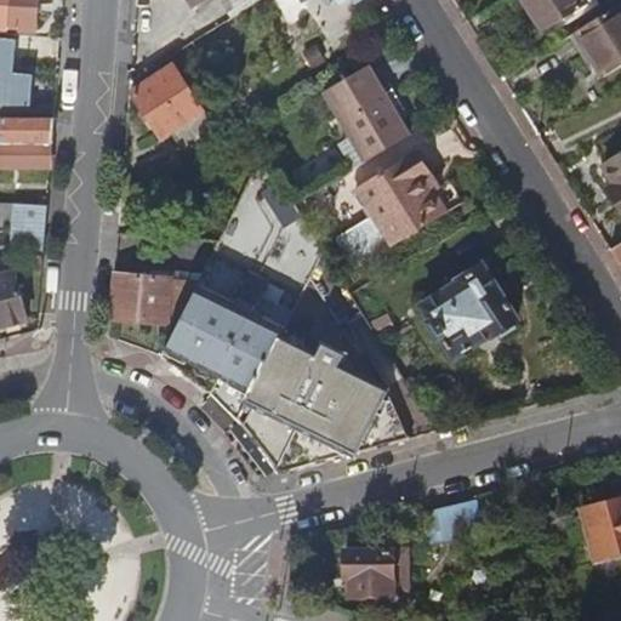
[(0,0),(0,32),(34,34),(36,0),(0,0)]
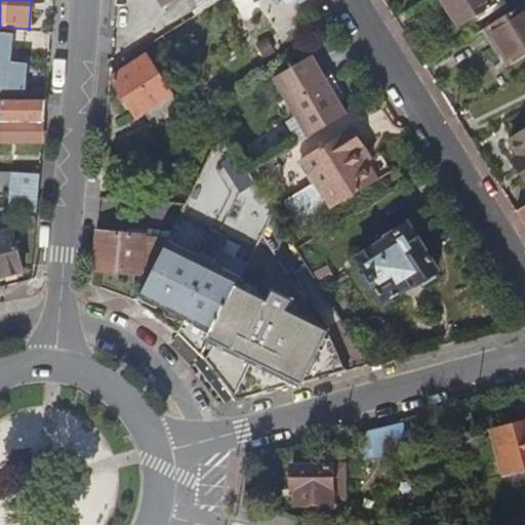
[(191,0),(199,12),(217,0),(154,0),(159,8),(171,0),(191,0)]
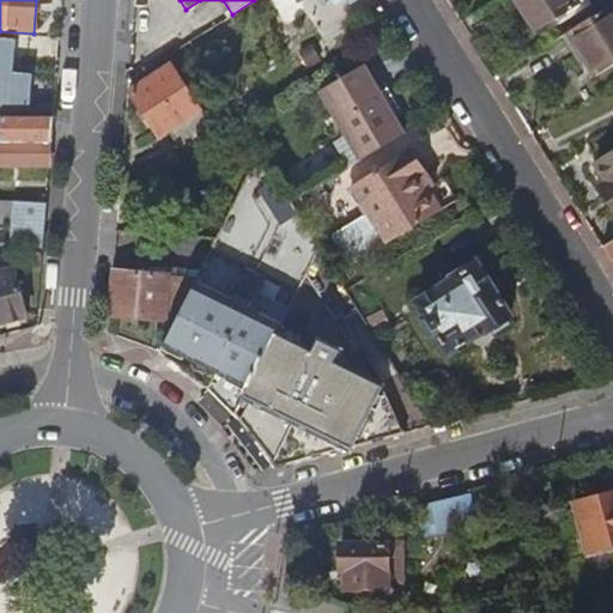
[(570,0),(513,0),(534,34),(576,8),(570,0)]
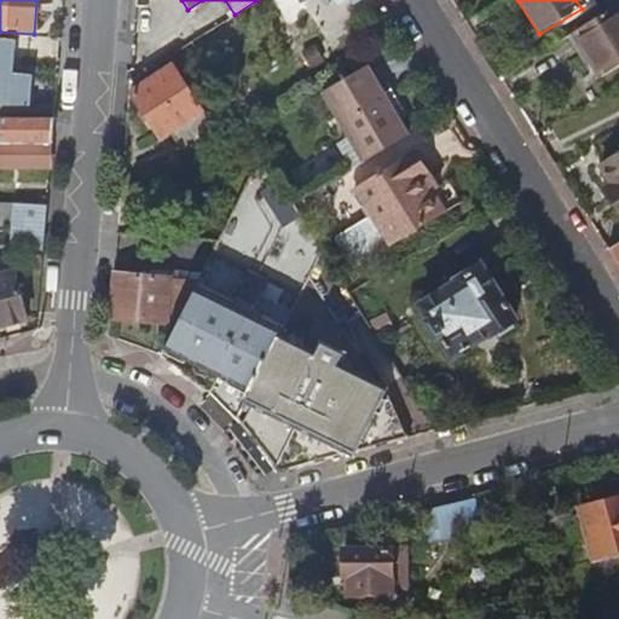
[(618,6),(571,35),(599,80),(618,68),(618,6)]
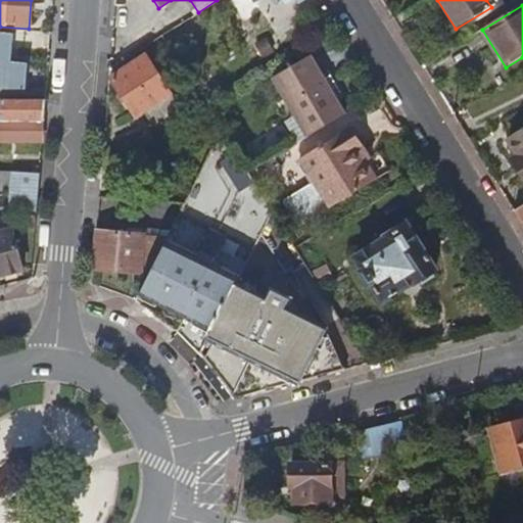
[(282,48),(272,32),(250,46),(259,62),(282,48)]
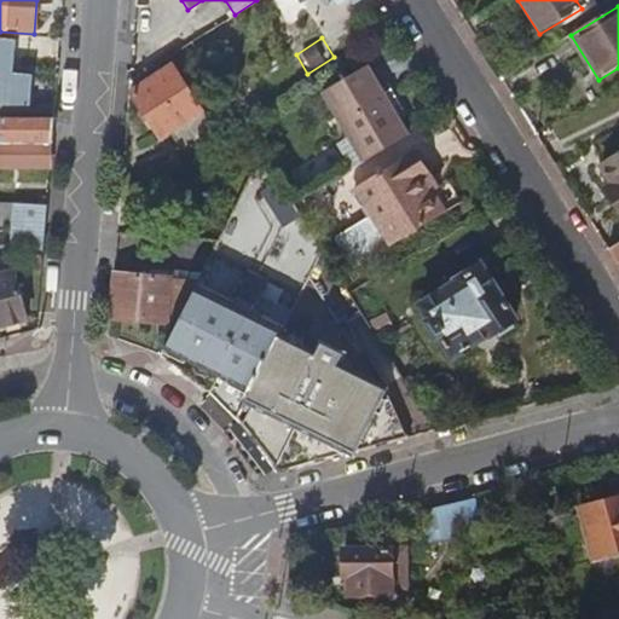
[(0,105),(9,106),(13,44),(0,42),(0,105)]
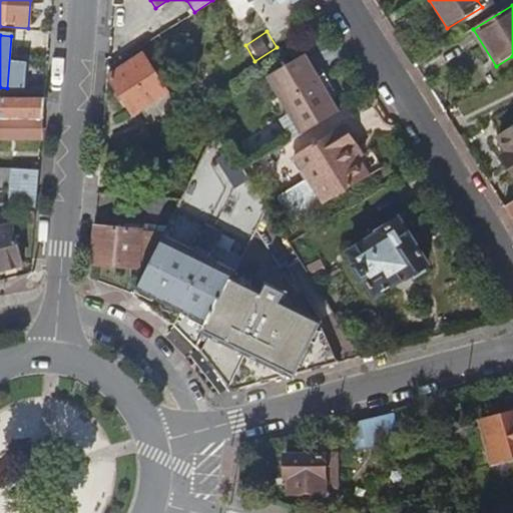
[(139,56),(107,77),(130,116),(136,114),(146,129),(174,112),(139,56)]
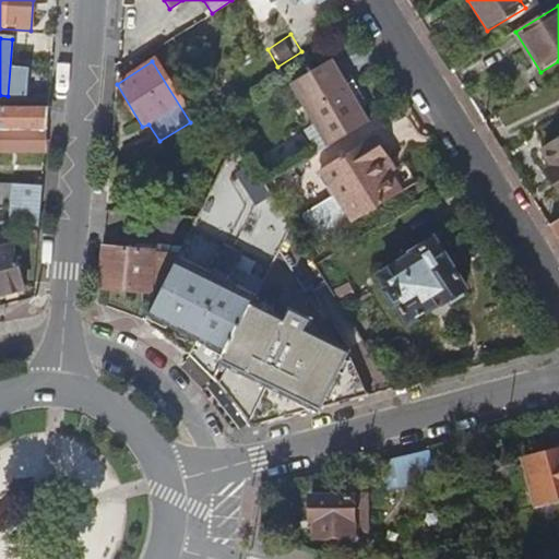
[(325,149),(366,125),(329,62),(288,85),(311,126),(302,131),(317,154),(325,149)]
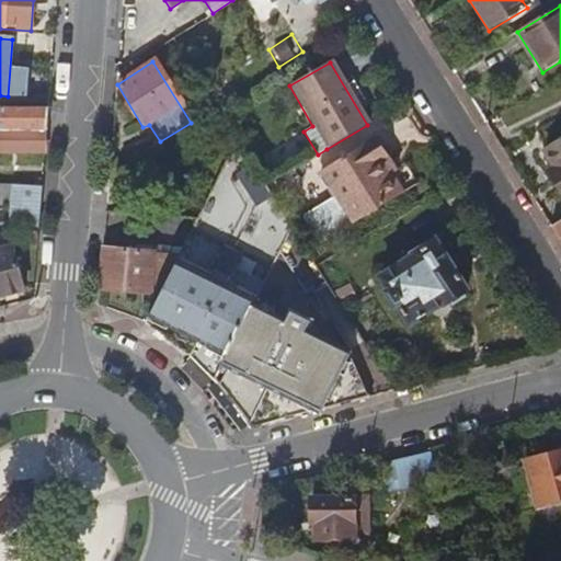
[(216,110),(242,93),(232,77),(206,93),(216,110)]
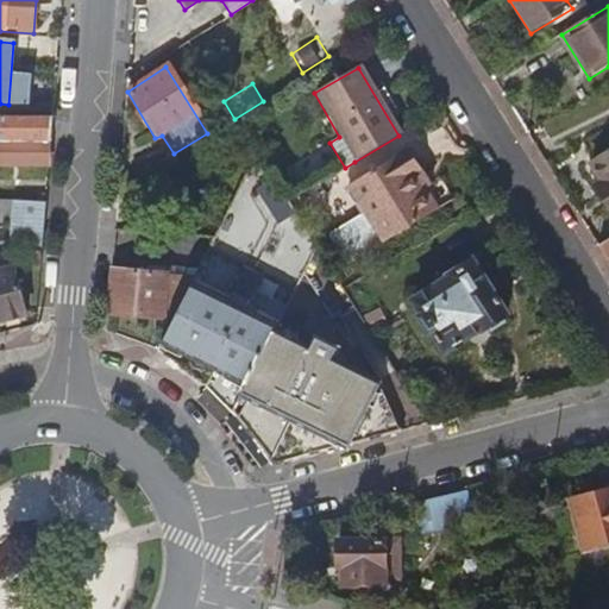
[(0,161),(49,165),(52,117),(0,112),(0,161)]
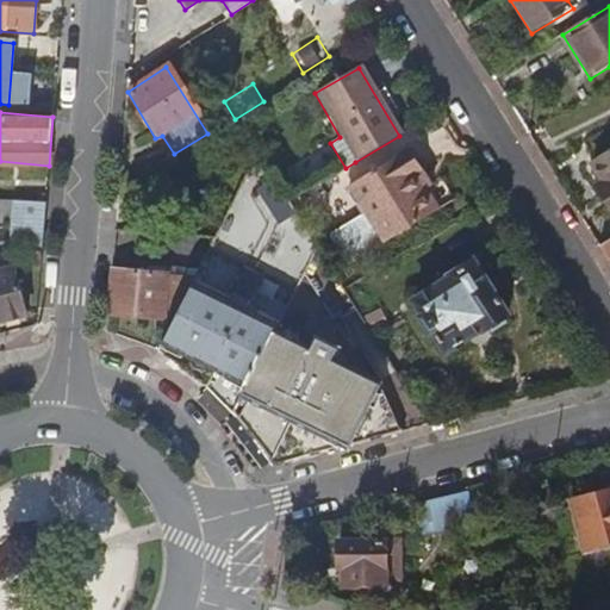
[(595,186),(609,210),(609,148),(590,161),(603,182),(595,186)]
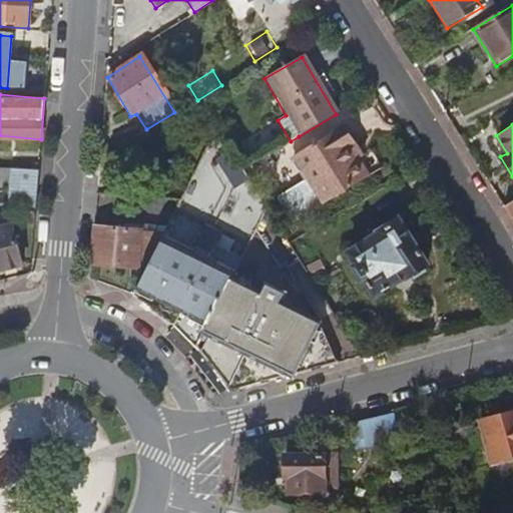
[(350,145),(354,142),(344,125),(294,154),(307,177),(275,196),(291,222),(323,203),(369,175),(358,158),(350,145)]
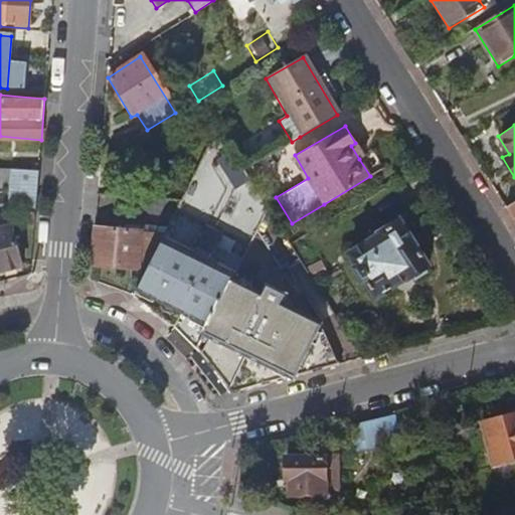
[(364,157),(355,143),(351,146),(359,159),(364,157)]
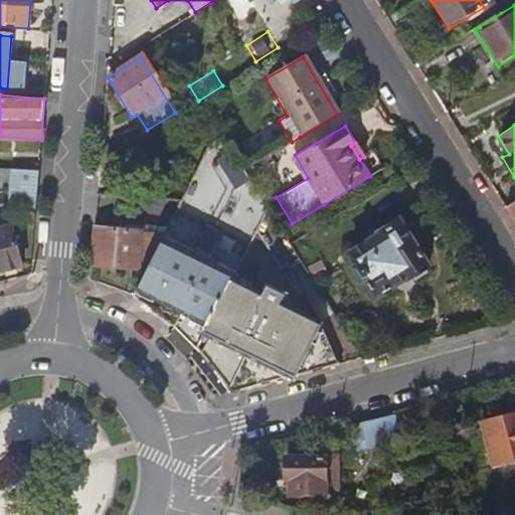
[(227,153),(216,161),(237,187),(247,178),(227,153)]
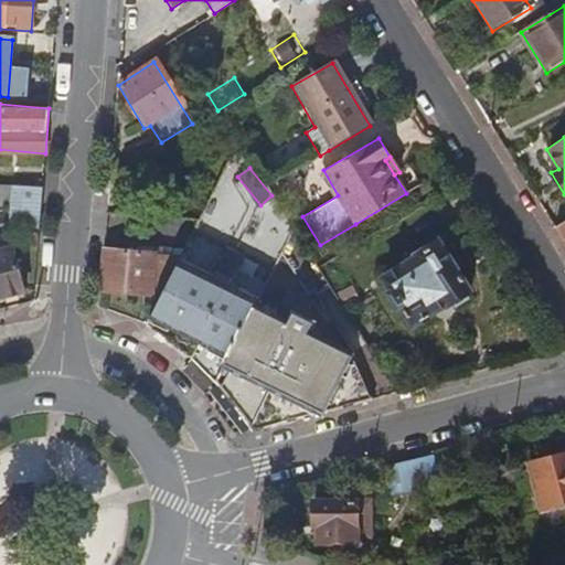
[(9,230),(39,232),(42,189),(0,184),(0,206),(10,208),(9,230)]
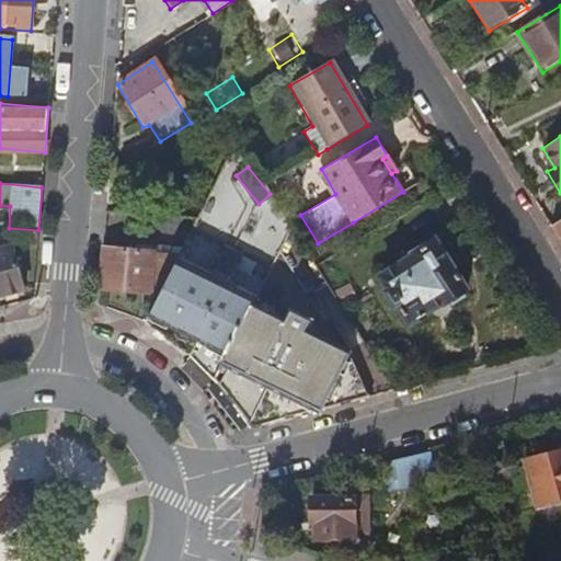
[(560,220),(550,228),(560,243),(560,242),(560,220)]
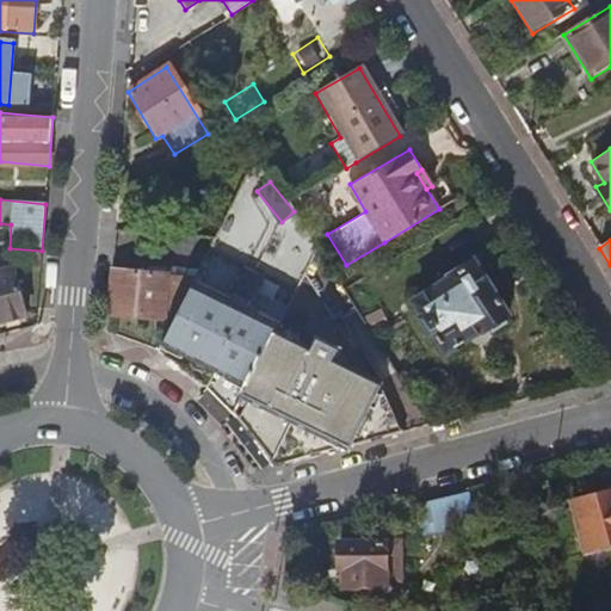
[(507,316),(474,263),(452,276),(446,267),(433,275),(439,284),(412,300),(444,353),(507,316)]
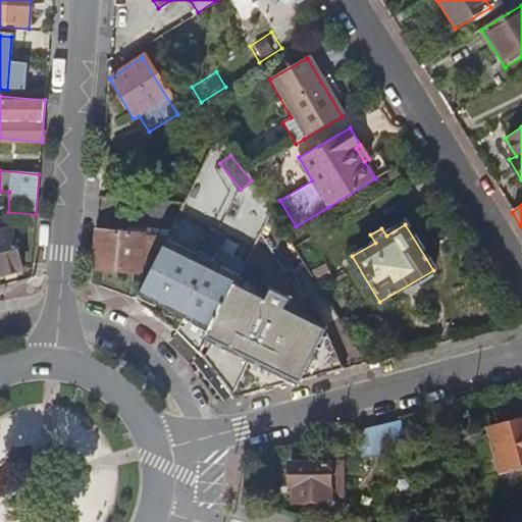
[(92,268),(147,272),(161,244),(168,230),(140,227),(140,232),(95,230),(92,268)]
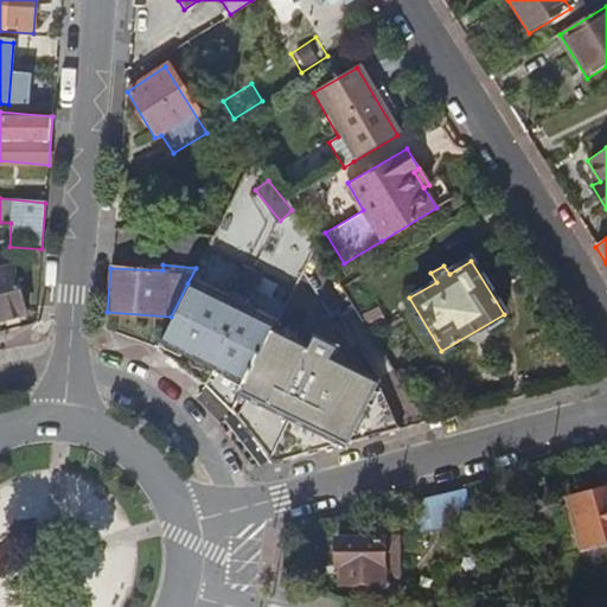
[(0,270),(0,319),(21,314),(12,268),(0,270)]
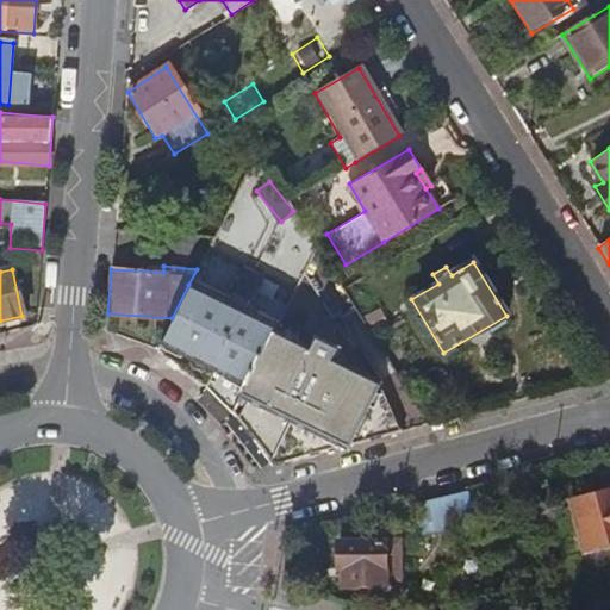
[(172,318),(156,350),(185,367),(204,381),(231,330),(260,346),(271,327),(242,311),(248,300),(224,288),(218,300),(188,285),(172,318)]
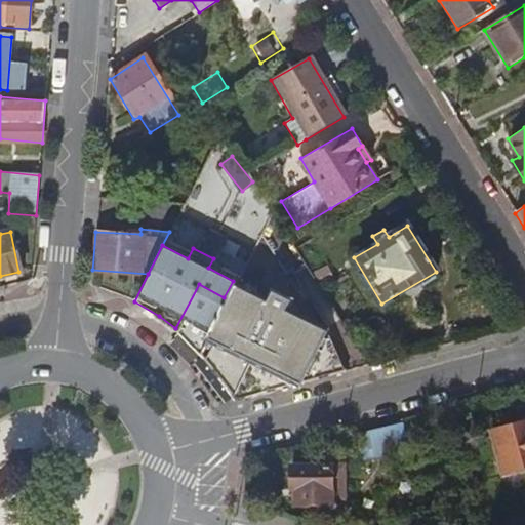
[(199,284),(175,328),(201,354),(232,402),(346,372),(314,356),(328,330),(286,309),(291,299),(274,290),(269,299),(233,281),(224,297),(199,284)]
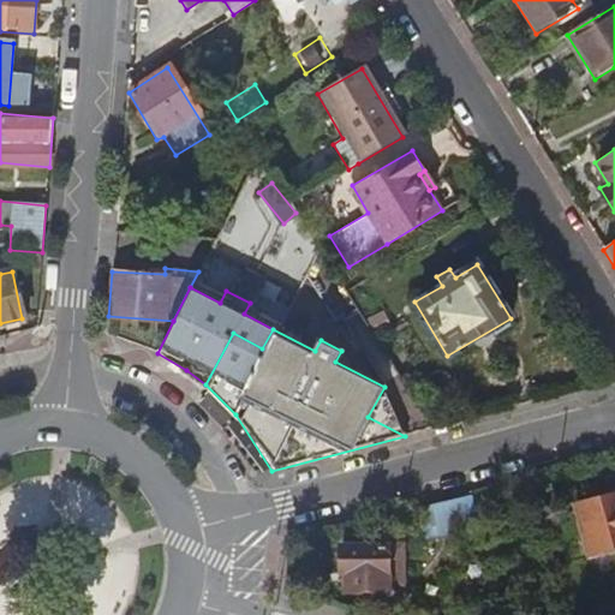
[(368,417),(405,436),(384,387),(368,417)]
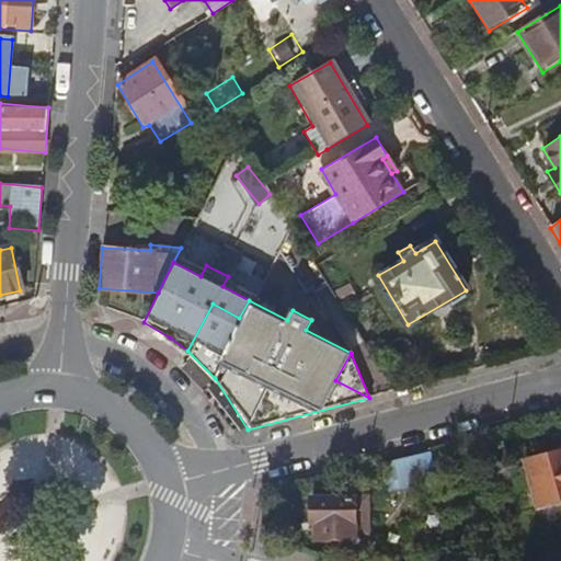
[(441,477),(432,450),(384,464),(391,491),(441,477)]
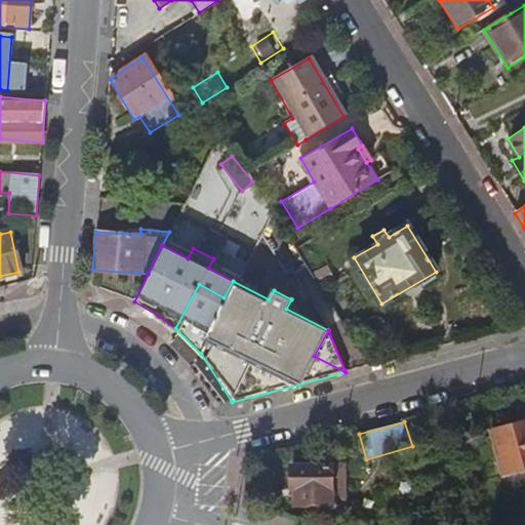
[(524,469),(524,423),(494,433),(507,475),(524,469)]
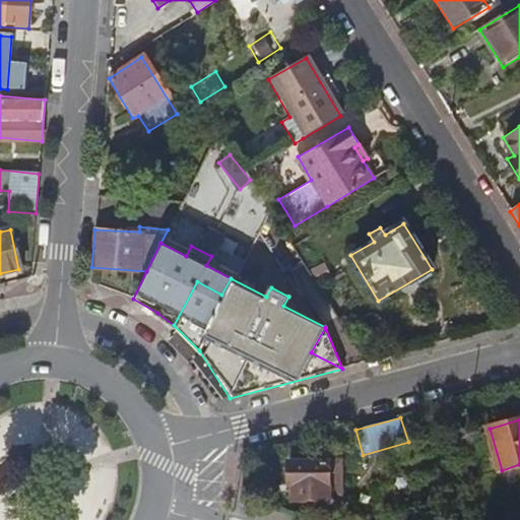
[(354,498),(355,463),(289,463),(289,503),(342,504),(342,499),(354,498)]
